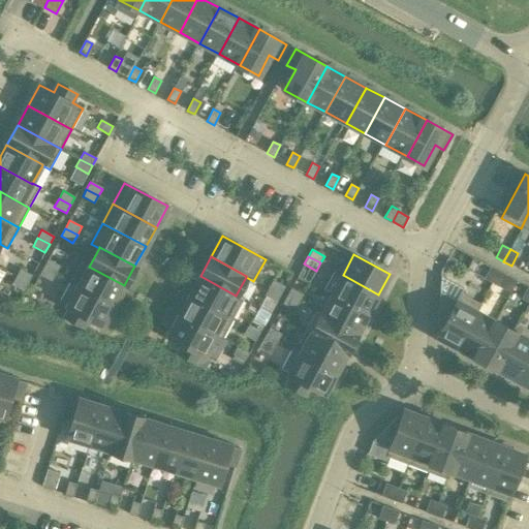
[(48,259),(43,268),(56,274),(60,267),(48,259)]
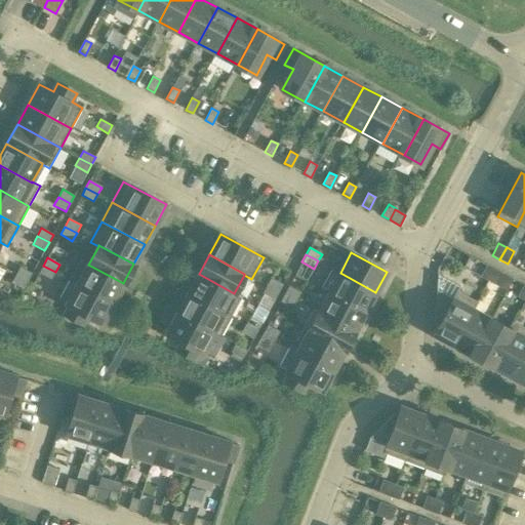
[(80,260),(70,280),(113,303),(123,283),(88,265),(80,260)]
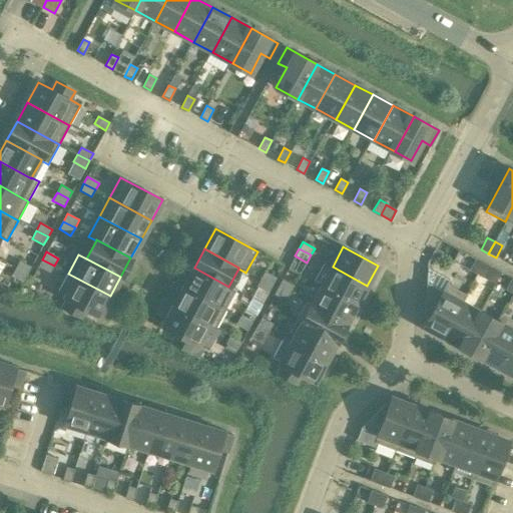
[(477,275),(483,263),(476,259),(469,271),(477,275)]
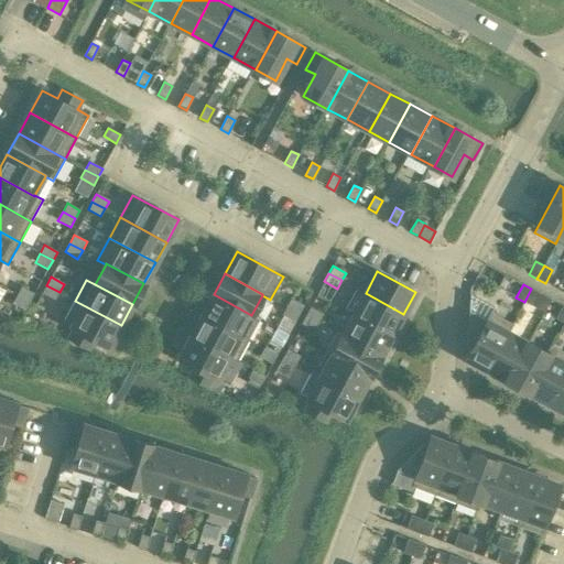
[(60,292),(46,285),(42,293),(55,301),(60,292)]
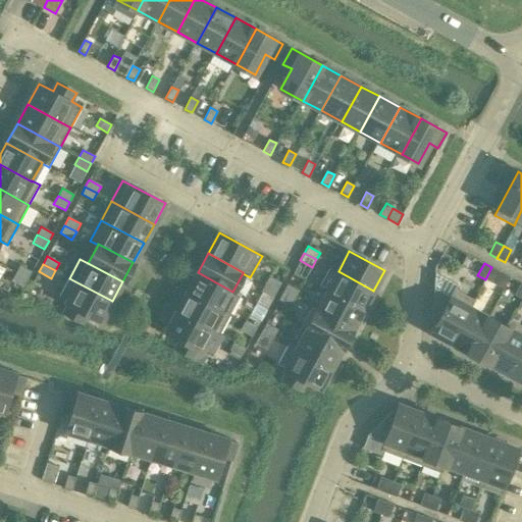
[(15,273),(28,279),(32,272),(19,265),(15,273)]
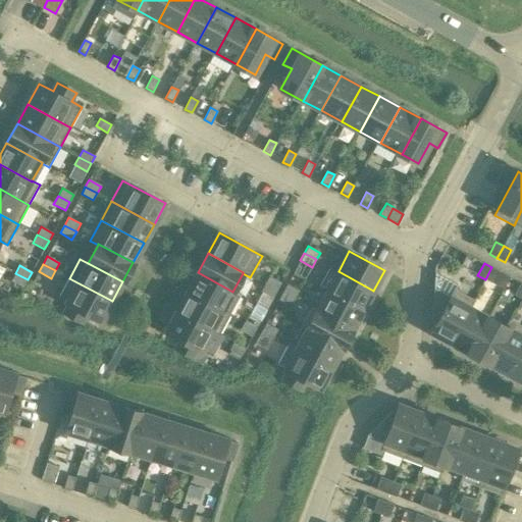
[(338,271),(330,266),(319,288),(330,294),(331,293),(363,310),(373,291),(338,271)]
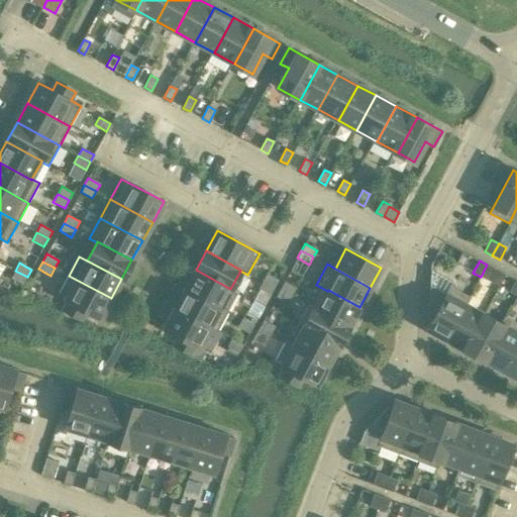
[(487,265),(481,277),(499,286),(505,275),(487,265)]
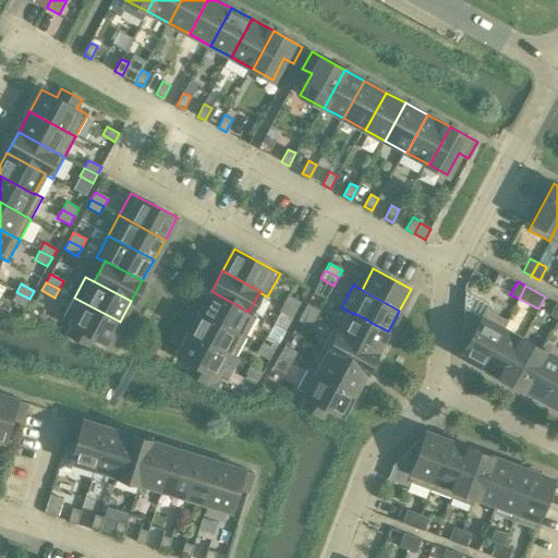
[(211,291),(199,312),(238,332),(238,331),(249,312),(211,291)]
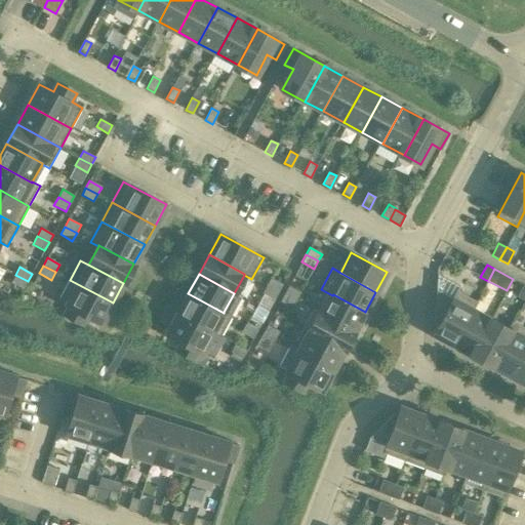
[(28,281),(15,275),(11,283),(24,289),(28,281)]
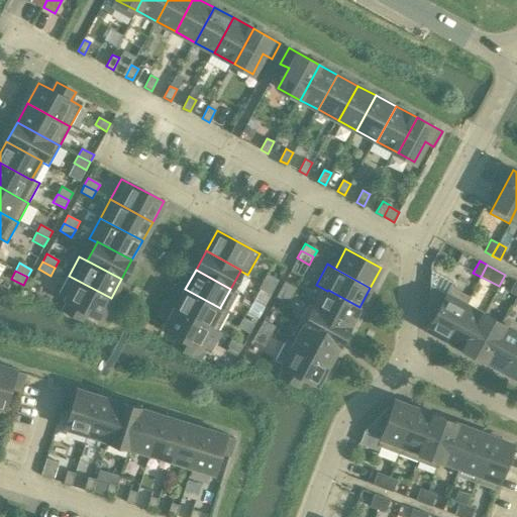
[(267,274),(263,282),(275,288),(279,280),(267,274)]
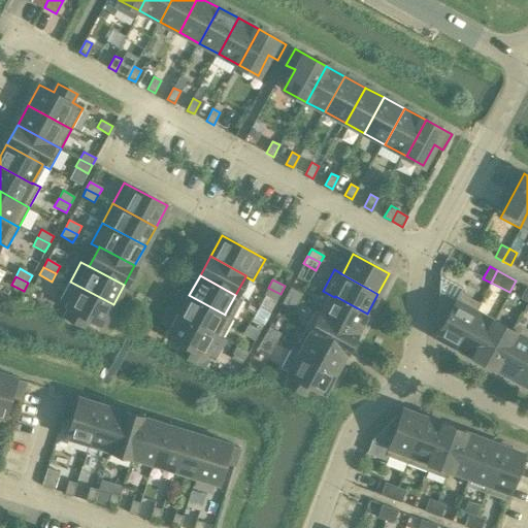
[(113,304),(70,282),(59,302),(69,307),(65,317),(83,326),(88,318),(102,325),(113,304)]
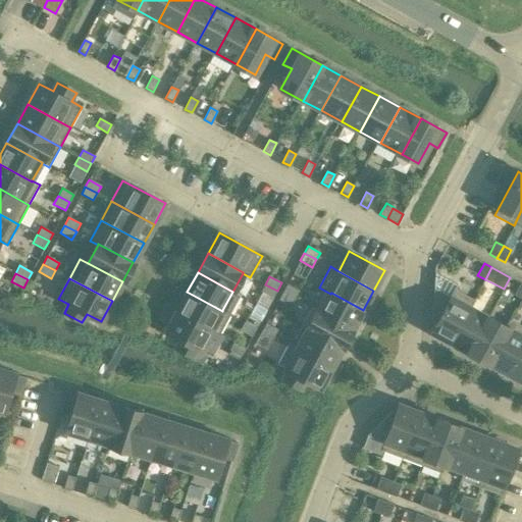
[(277,291),(265,284),(261,292),(273,299),(277,291)]
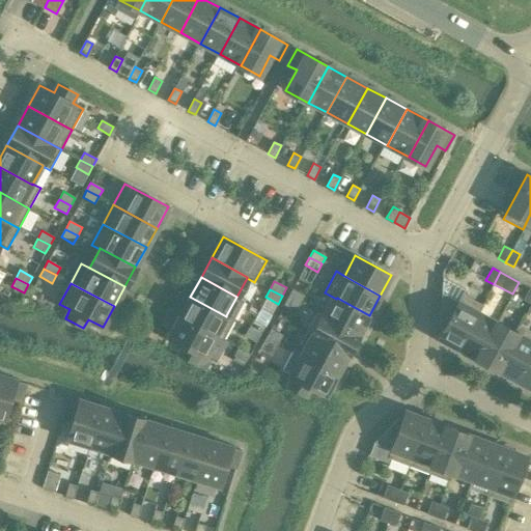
[(292,289),(288,297),(300,303),(304,296),(292,289)]
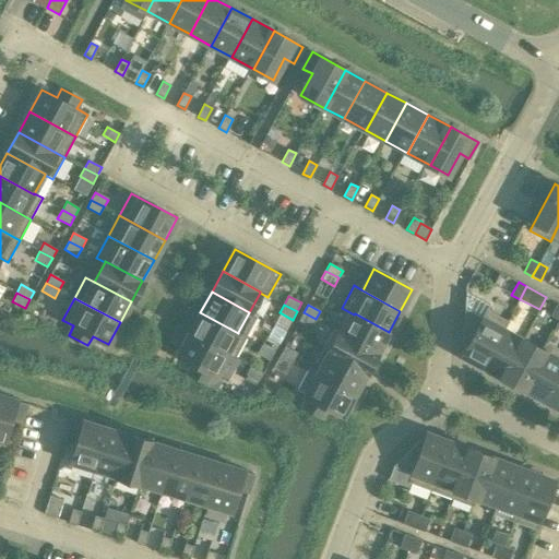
[(503,329),(504,330),(509,322),(487,310),(483,318),(465,309),(463,345),(466,347),(462,356),(483,367),(503,329)]
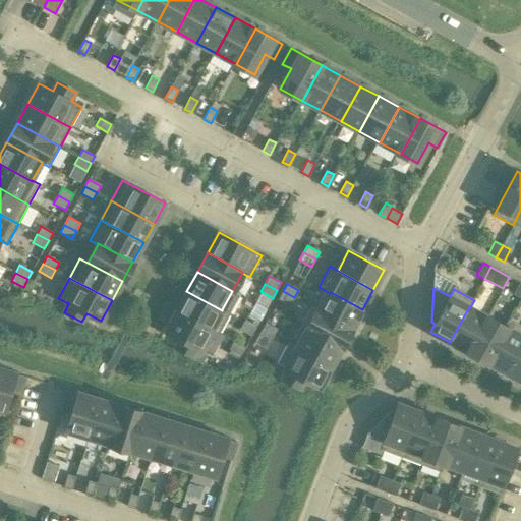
[(222,310),(186,291),(176,310),(211,330),(211,331),(218,335),(230,313),(222,309),(222,310)]
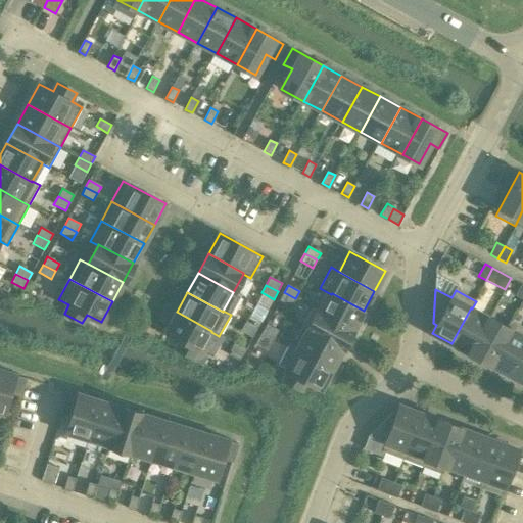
[(295,298),(284,292),(280,299),(291,305),(295,298)]
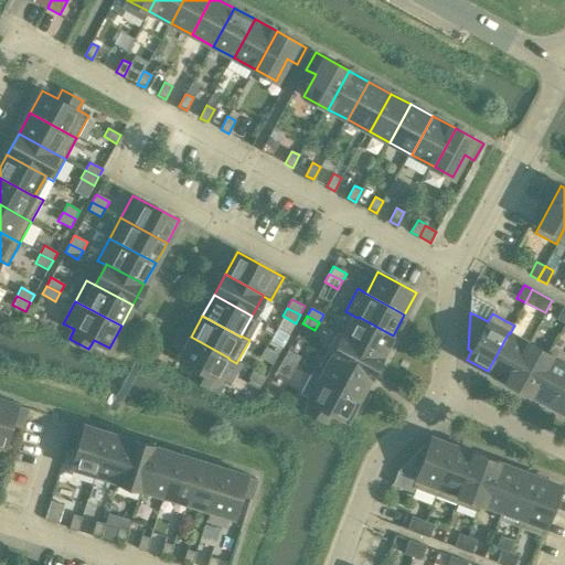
[(359,317),(358,318),(347,338),(381,356),(393,336),(359,317)]
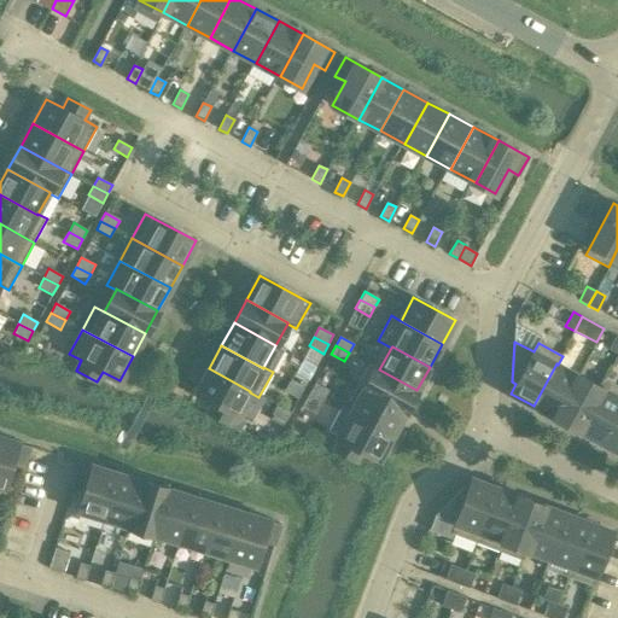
[(578,375),(558,365),(557,363),(534,406),(555,418),(578,375)]
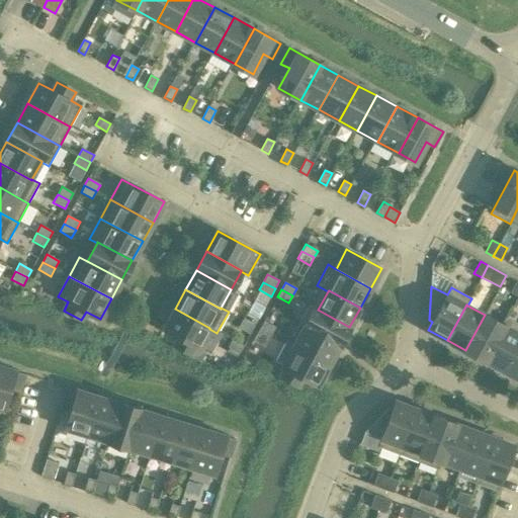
[(209,328),(175,309),(164,329),(178,337),(173,345),(191,355),(196,347),(198,348),(209,329),(209,328)]
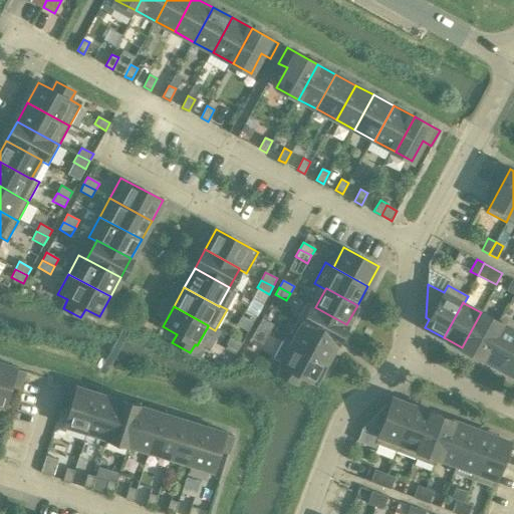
[(346,324),(315,307),(304,326),(336,343),(346,324)]
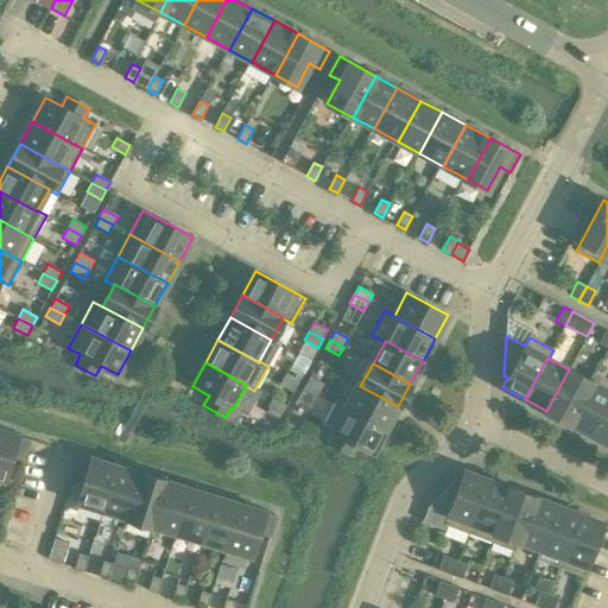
[(285,377),(298,384),(303,374),(290,367),(285,377)]
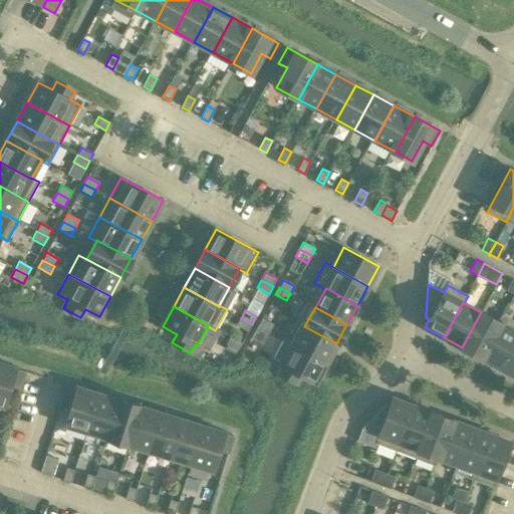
[(481,312),(462,347),(480,357),(499,322),(498,321),(481,312)]
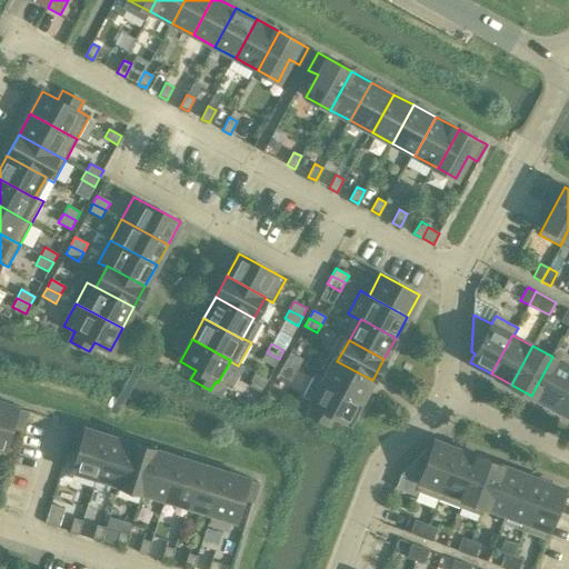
[(552,357),(531,396),(551,406),(568,372),(568,355),(556,348),(551,356),(552,357)]
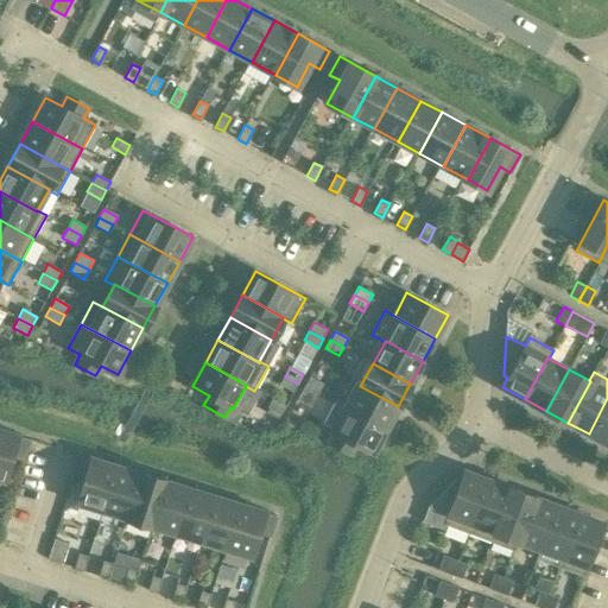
[(298,384),(285,377),(280,385),(293,392),(298,384)]
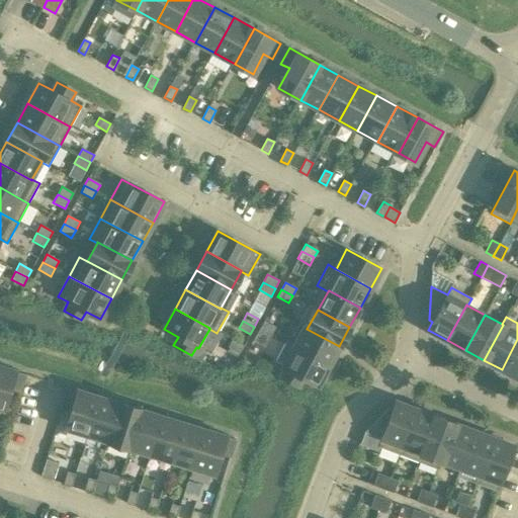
[(264,321),(260,328),(272,334),(275,328),(264,321)]
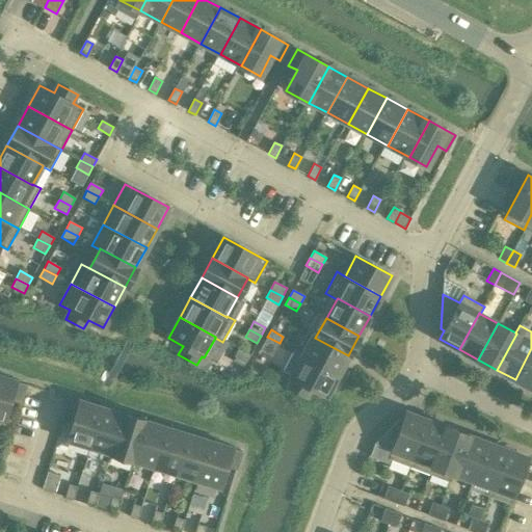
[(280,343),(267,337),(260,350),(272,356),(280,343)]
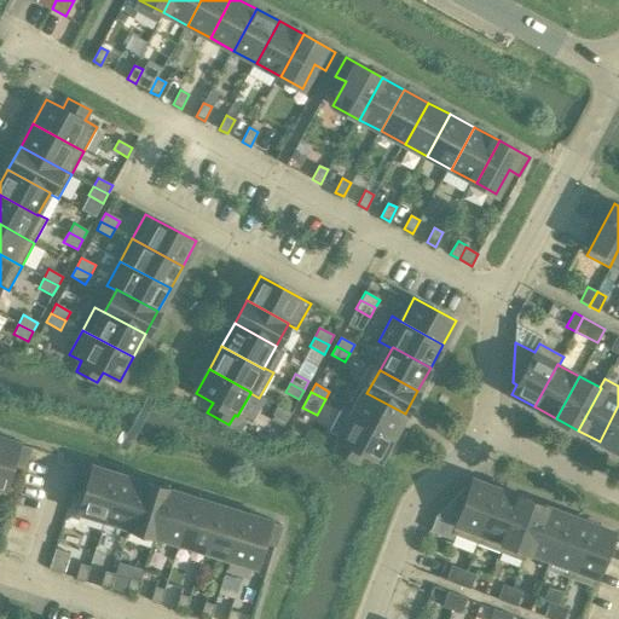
[(366,393),(354,414),(354,415),(393,437),(405,414),(366,393)]
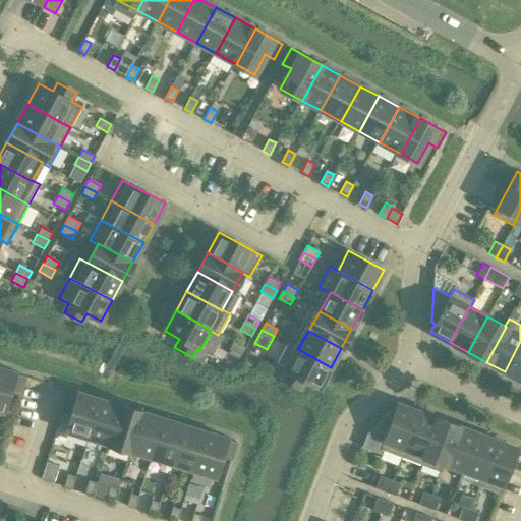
[(520,341),(505,371),(520,381),(520,341)]
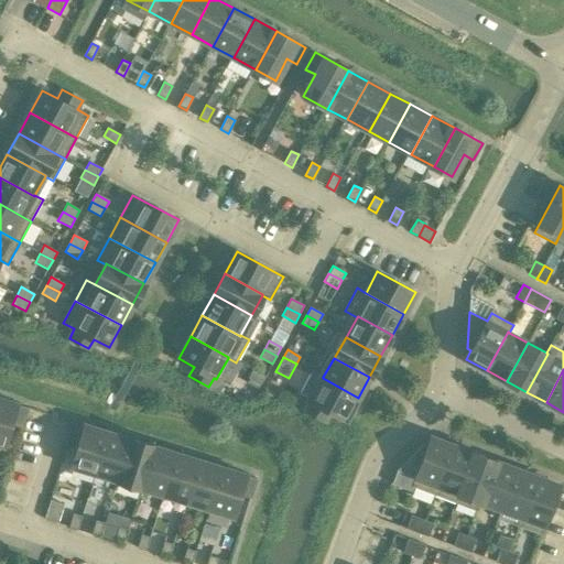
[(248,378),(261,386),(266,377),(252,370),(248,378)]
